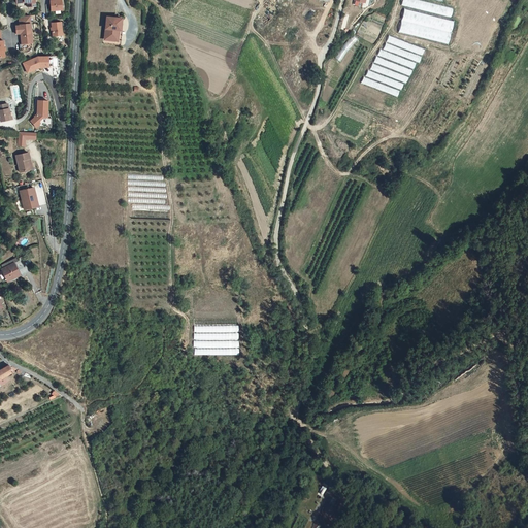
[(59,0),(51,0),(53,11),(63,9),(62,0),(59,0)]
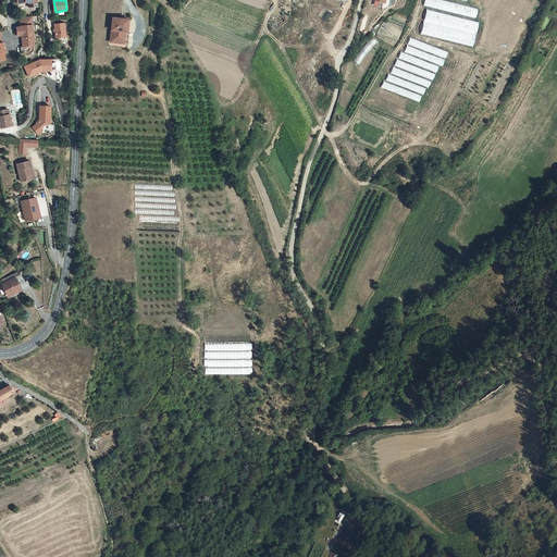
[(475,17),(478,9),(438,0),(424,0),(423,7),(475,17)]
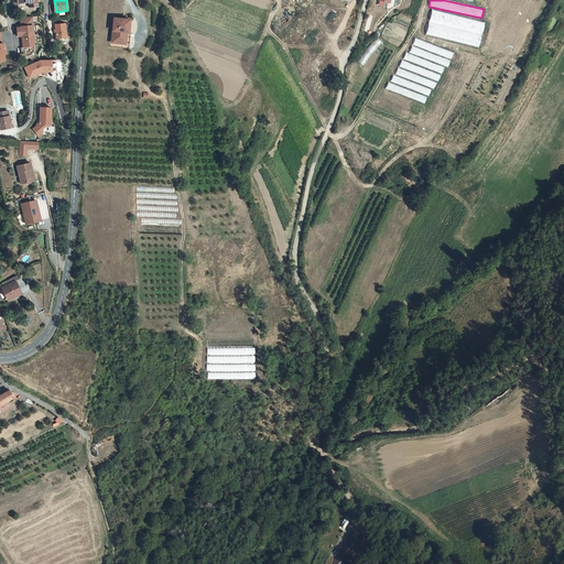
[(20,19),(21,28),(15,29),(17,36),(21,36),(23,47),(31,46),(31,41),(34,41),(32,17),(20,19)]
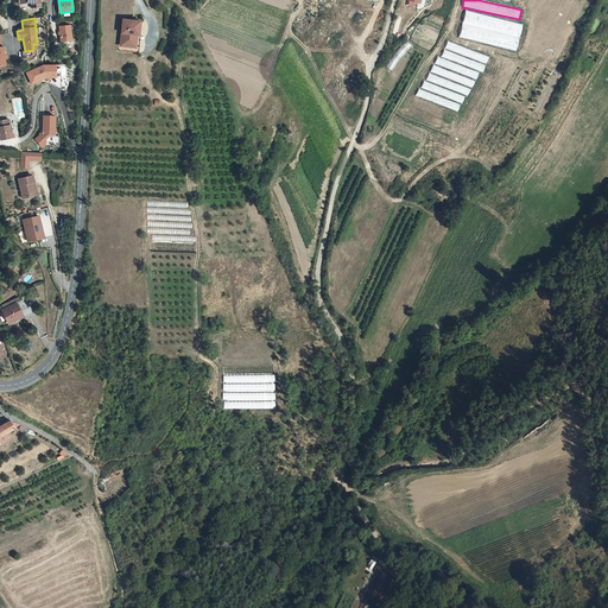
[(122,19),(121,44),(134,45),(134,35),(138,35),(139,21),(122,19)]
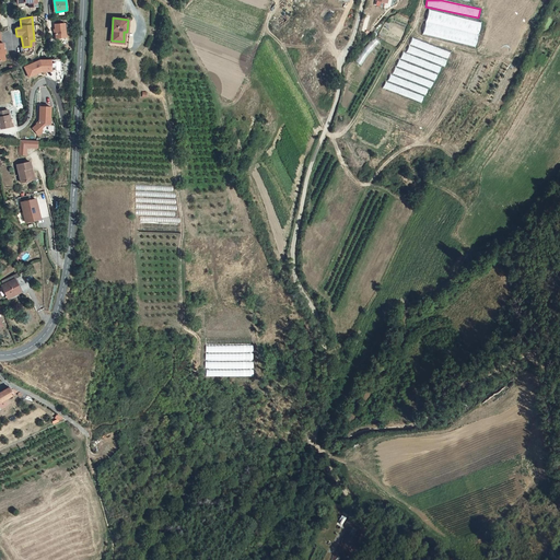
[(67,37),(65,23),(55,24),(56,38),(67,37)]
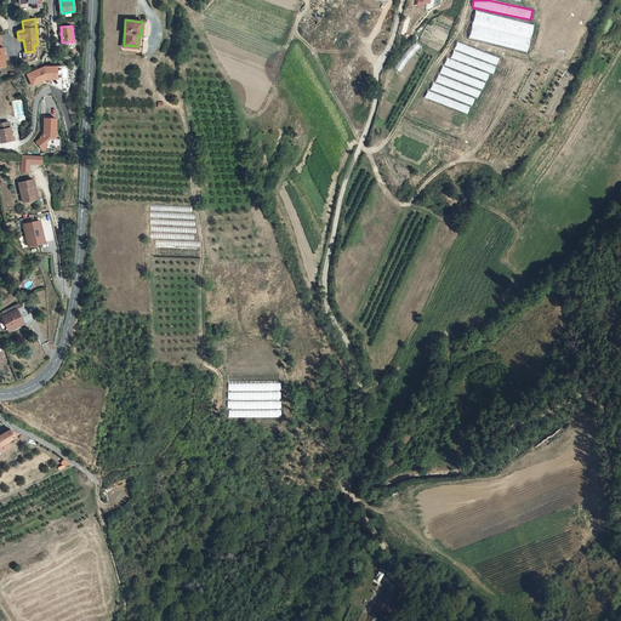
[(124,45),(123,50),(143,52),(144,36),(141,35),(137,35),(137,46),(124,45)]
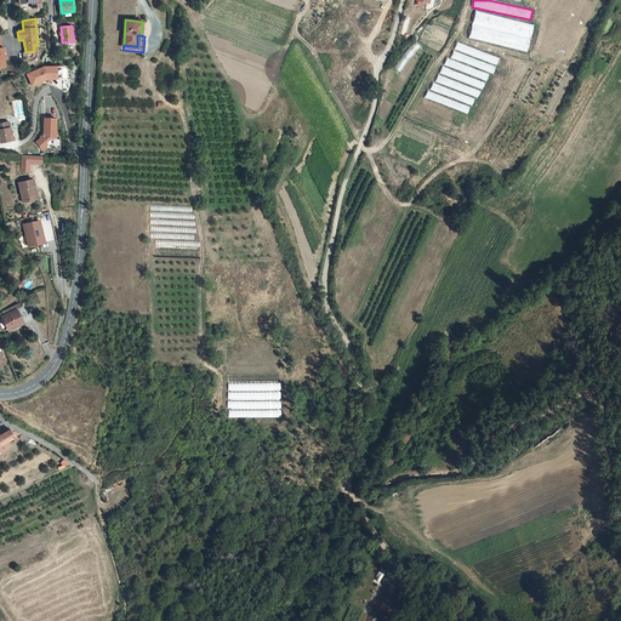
[(55,80),(55,67),(43,67),(27,74),(32,86),(46,80),(55,80)]
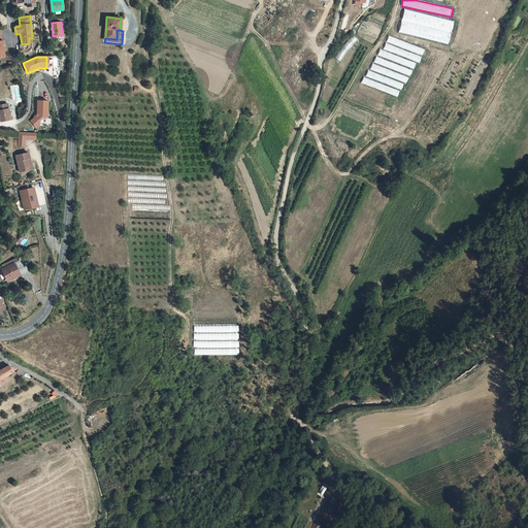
[(36,113),(33,117),(34,118),(30,121),(36,127),(38,125),(38,121),(42,118),(46,119),(47,101),(37,100),(37,106),(36,113)]
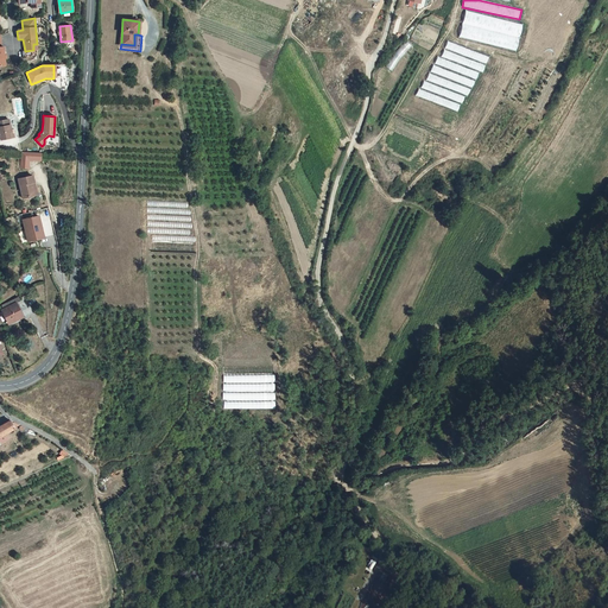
[(0,120),(0,137),(0,139),(14,137),(12,128),(11,128),(8,119),(0,120)]
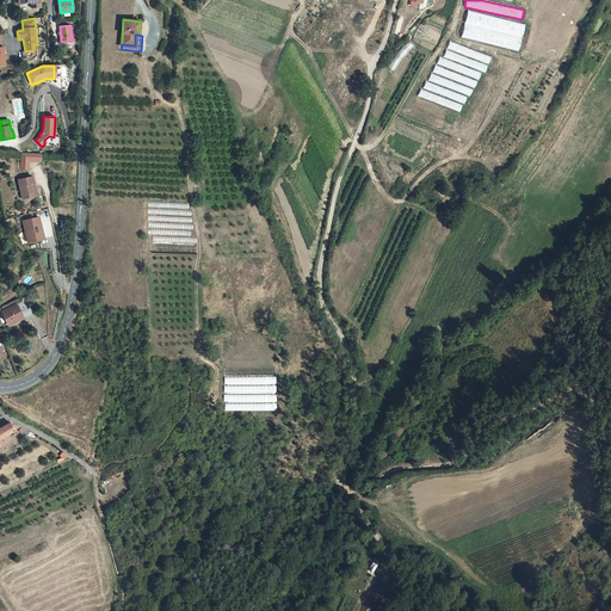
[(24,198),(37,195),(34,176),(19,179),(24,198)]
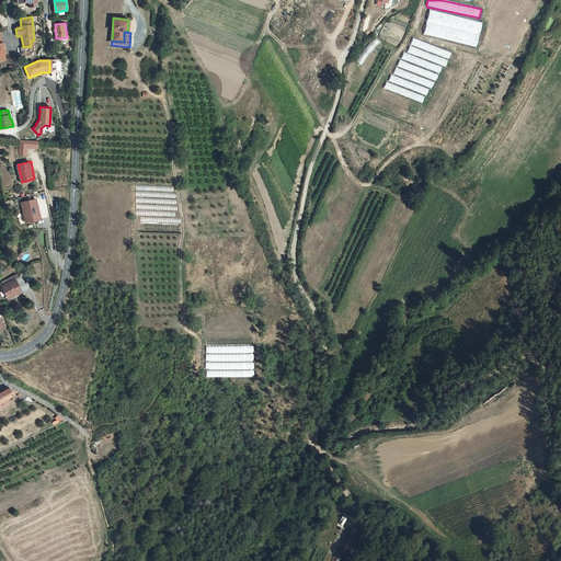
[(35,199),(21,203),(26,222),(41,219),(35,199)]
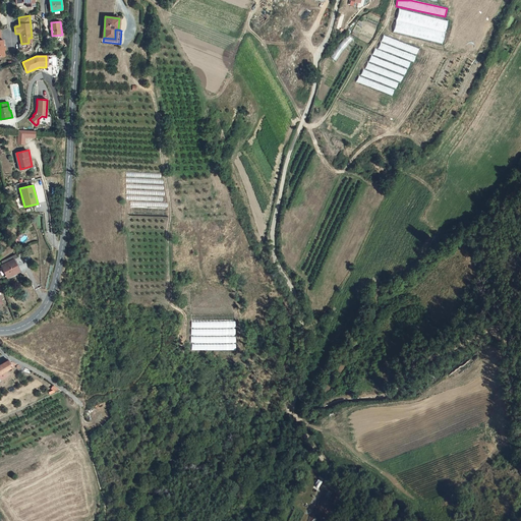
[(22,272),(15,258),(0,267),(8,280),(22,272)]
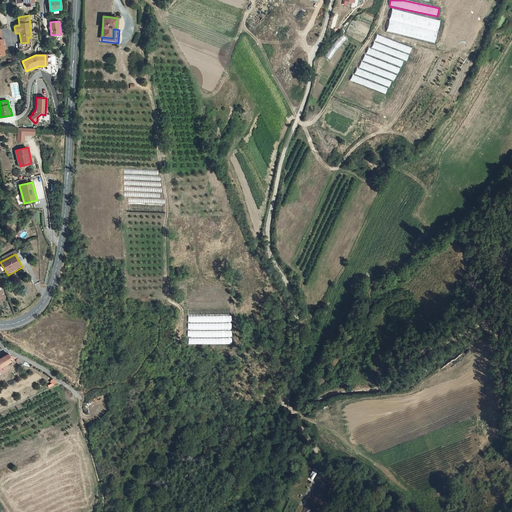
[(2,358),(0,358),(0,368),(12,362),(9,354),(2,358)]
